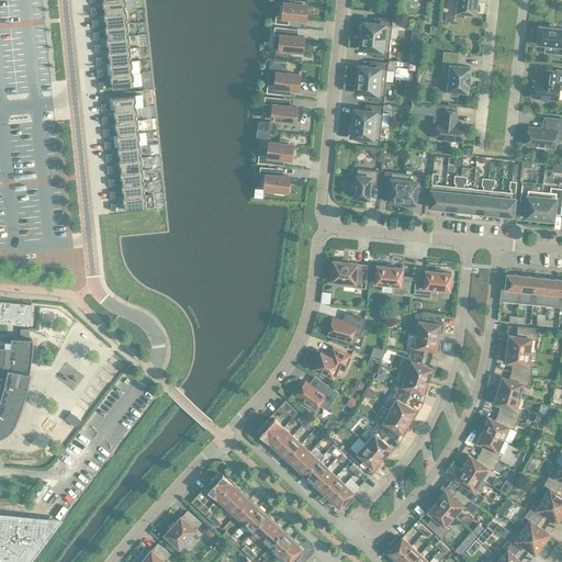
[(125,12),(125,11),(124,6),(125,6),(124,0),(116,0),(103,1),(102,1),(103,8),(104,8),(104,13),(104,14),(125,12)]
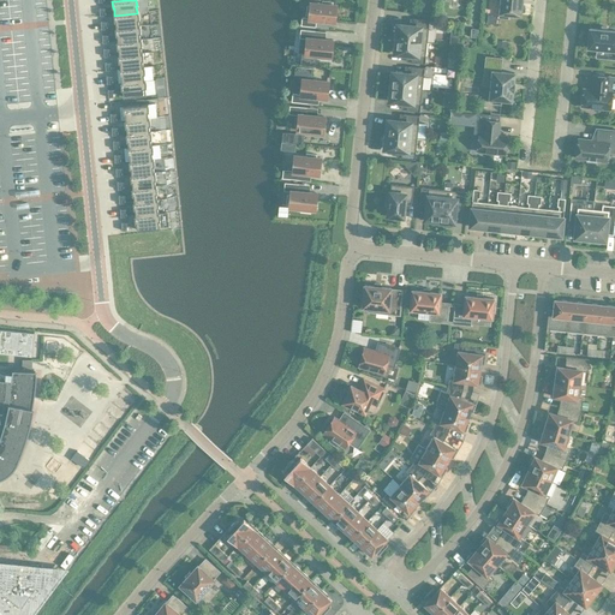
[(520,15),(520,0),(500,0),(499,18),(509,19),(511,15),(520,15)]
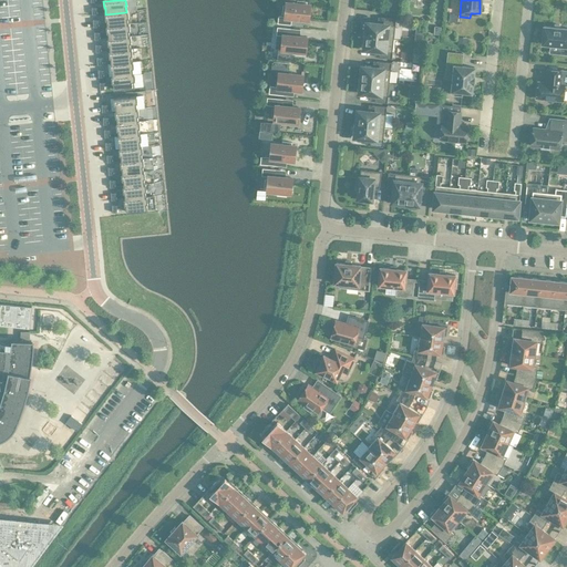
[(278,16),(277,23),(290,26),(291,18),(308,20),(309,4),(306,4),(307,2),(296,1),(296,3),(286,2),(286,6),(282,6),(282,14),(285,14),(285,17),(278,16)]
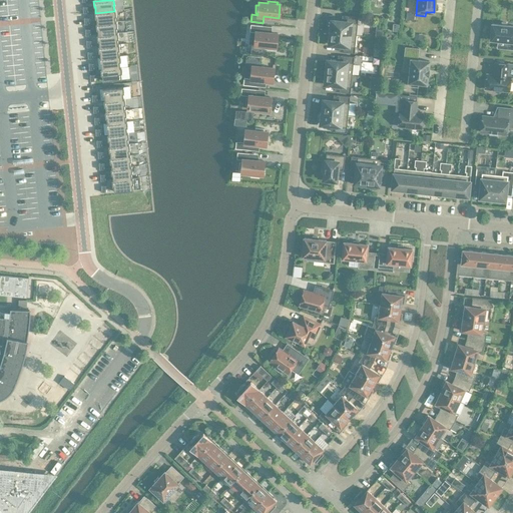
[(115,10),(114,10),(114,11),(95,13),(95,12),(94,12),(95,19),(96,19),(96,24),(115,22),(115,17),(116,17),(115,10)]
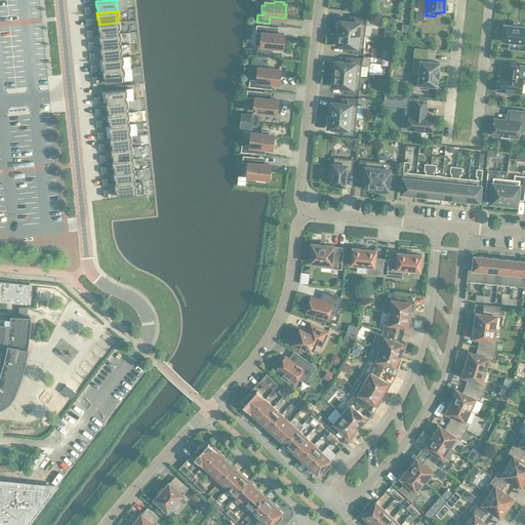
[(337,33),(364,36),(366,17),(353,16),(352,23),(337,21),(336,30),(338,30),(337,33)]
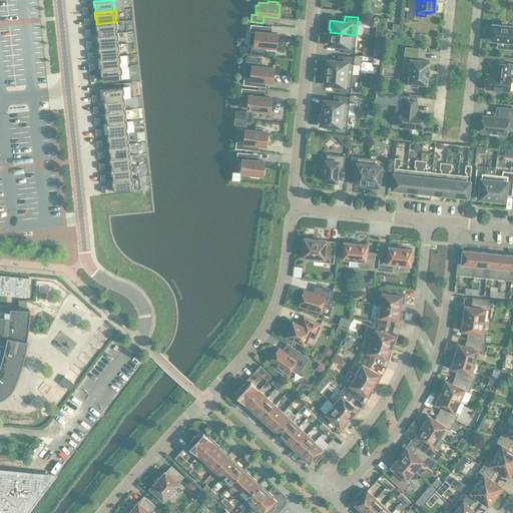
[(97,30),(98,35),(116,33),(116,28),(117,28),(116,22),(115,22),(96,24),(95,24),(96,30),(97,30)]
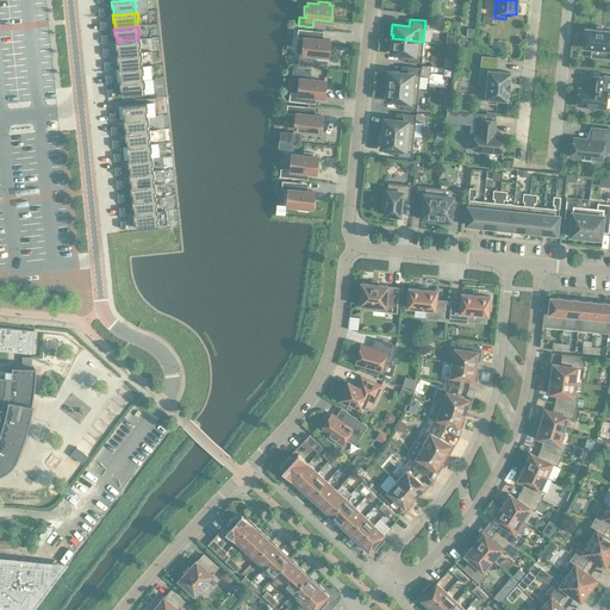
[(609,30),(585,29),(583,48),(604,49),(603,57),(609,58),(609,30)]
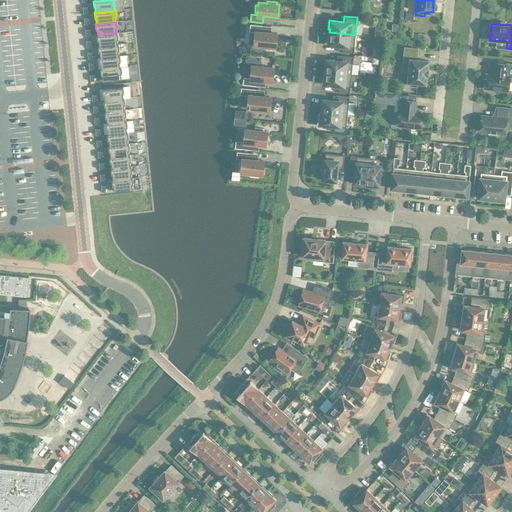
[(250,25),(248,44),(263,46),(262,48),(272,49),(272,47),(275,47),(276,34),(261,32),(262,26),(250,25)]
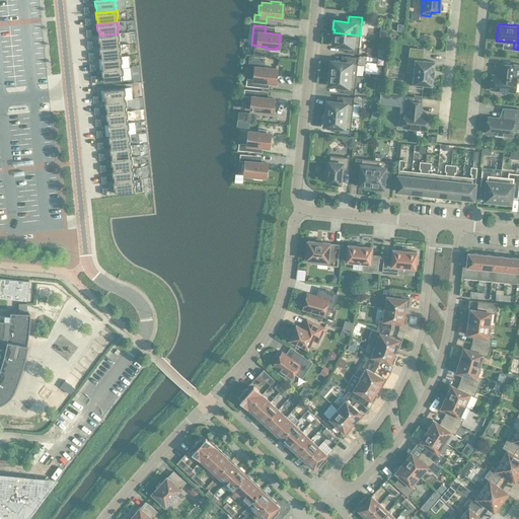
[(360,35),(334,32),(334,36),(332,36),(331,45),(346,47),(345,53),(358,54),(360,35)]
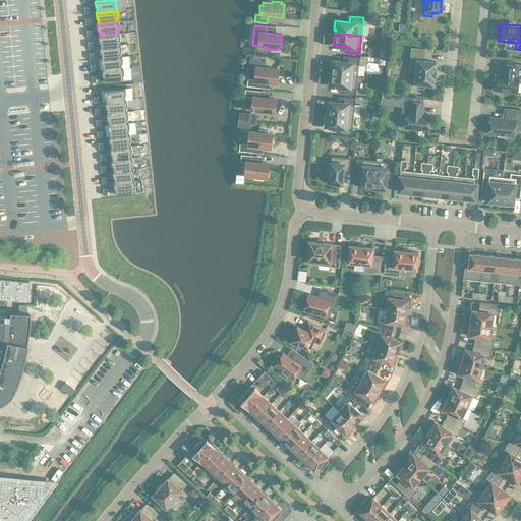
[(100,42),(101,47),(101,48),(119,46),(119,45),(119,40),(120,40),(119,34),(118,34),(100,36),(98,36),(99,42),(100,42)]
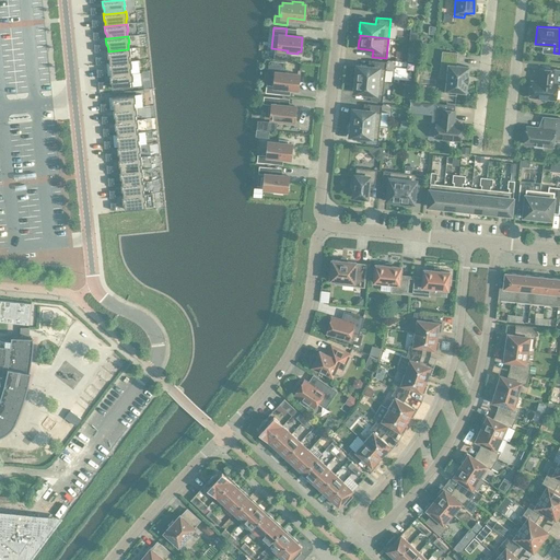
[(129,48),(128,48),(128,49),(108,51),(108,50),(107,50),(107,58),(108,58),(109,63),(130,61),(129,56),(130,56),(129,48)]
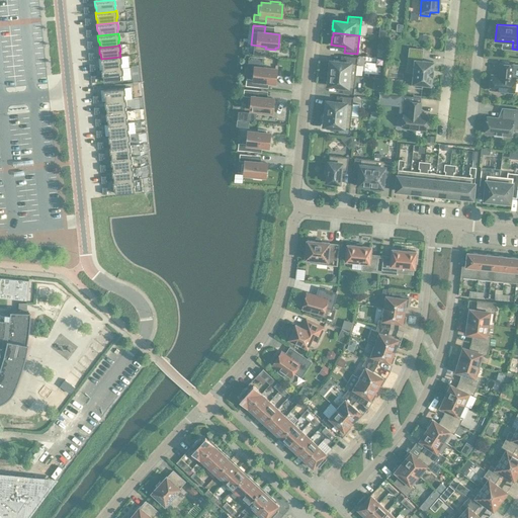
[(422,50),(409,48),(407,63),(414,64),(412,83),(414,83),(413,87),(422,88),(422,84),(430,85),(433,62),(421,61),(422,50)]
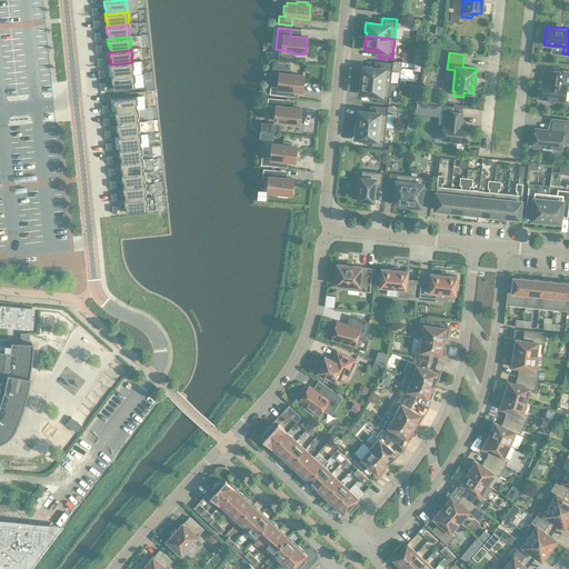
[(361,80),(390,83),(392,63),(378,61),(377,69),(361,67),(360,76),(362,77),(361,80)]
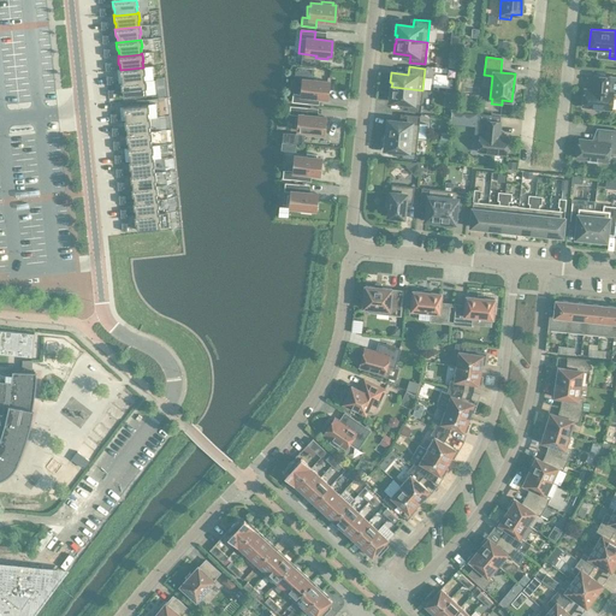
[(144,81),(143,75),(144,75),(144,67),(143,67),(120,70),(119,70),(119,77),(120,77),(122,83),(144,81)]
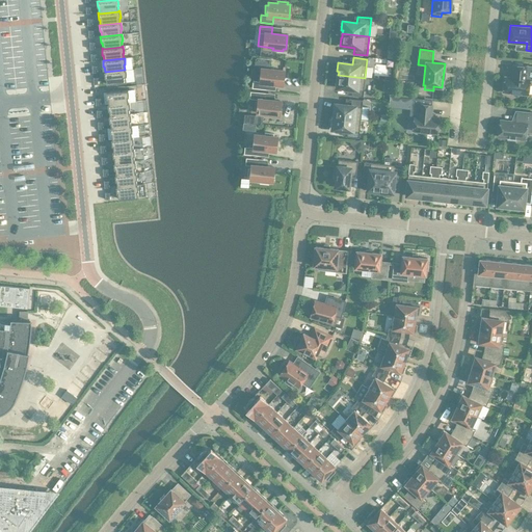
[(531,81),(531,67),(513,65),(512,78),(504,77),(503,92),(528,95),(529,81),(531,81)]
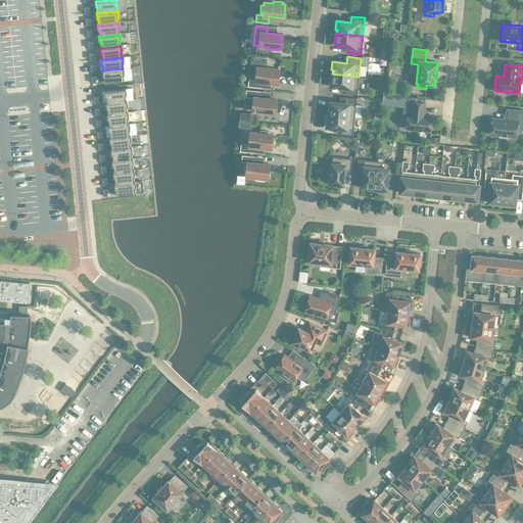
[(279,69),(256,67),(255,81),(248,80),(247,87),(259,88),(260,82),(277,83),(279,69)]
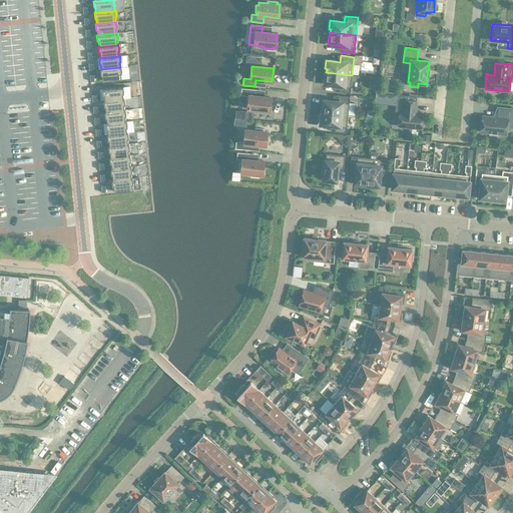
[(121,67),(120,67),(101,69),(100,69),(101,75),(102,75),(102,81),(121,79),(120,73),(121,73),(121,67)]
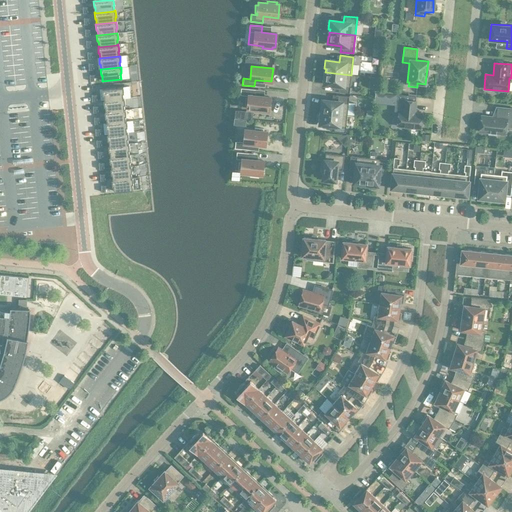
[(351,75),(325,72),(325,76),(323,76),(323,84),(337,86),(336,92),(349,93),(351,75)]
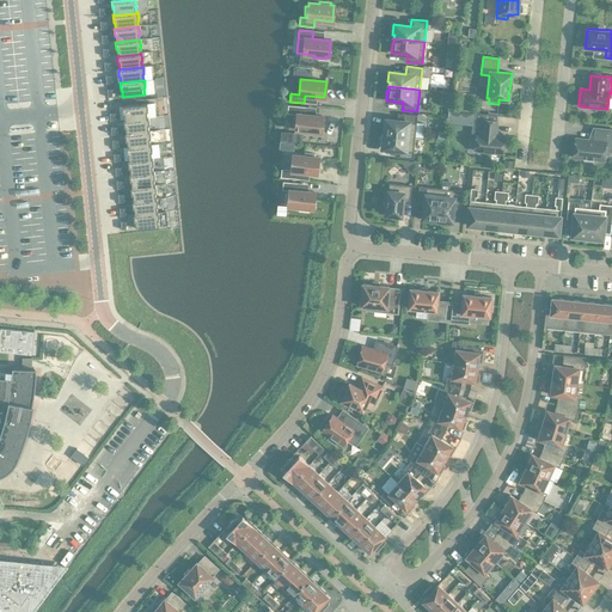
[(124,114),(124,120),(124,121),(147,118),(147,117),(146,111),(148,111),(147,104),(122,106),(123,114),(124,114)]
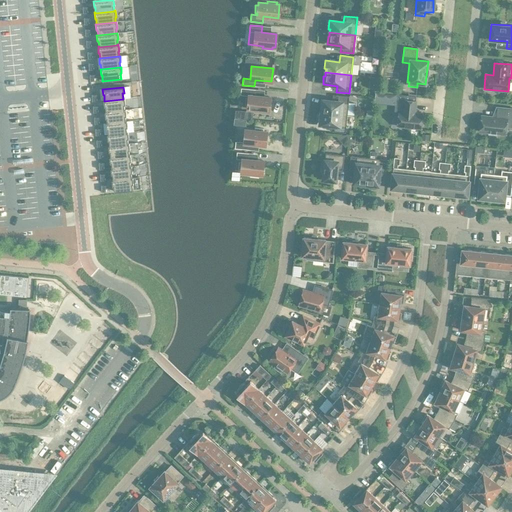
[(253,96),(254,89),(241,88),(240,95),(248,96),(248,98),(246,98),(245,106),(247,106),(247,109),(256,110),(256,112),(265,113),(265,110),(268,111),(270,97),(253,96)]
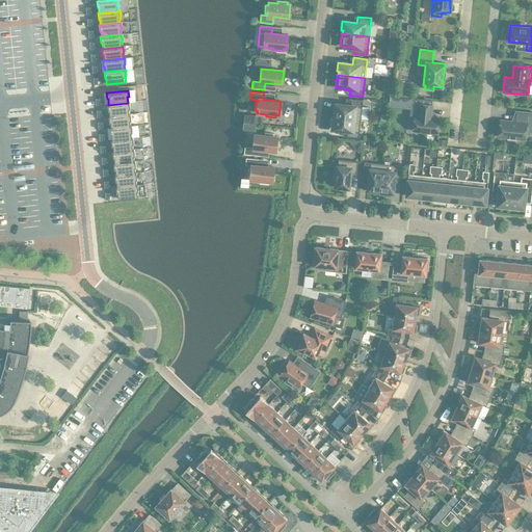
[(334,116),(361,120),(363,101),(349,99),(348,105),(334,104),(333,112),(334,112),(334,116)]
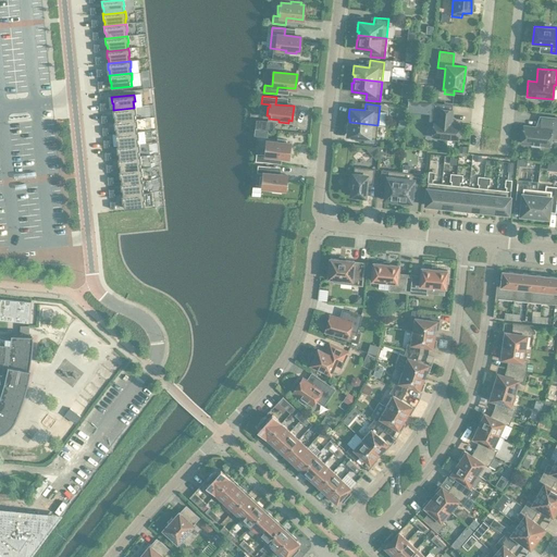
[(135,107),(134,107),(134,108),(113,110),(113,109),(112,109),(113,116),(114,116),(114,122),(135,120),(135,114),(136,114),(135,107)]
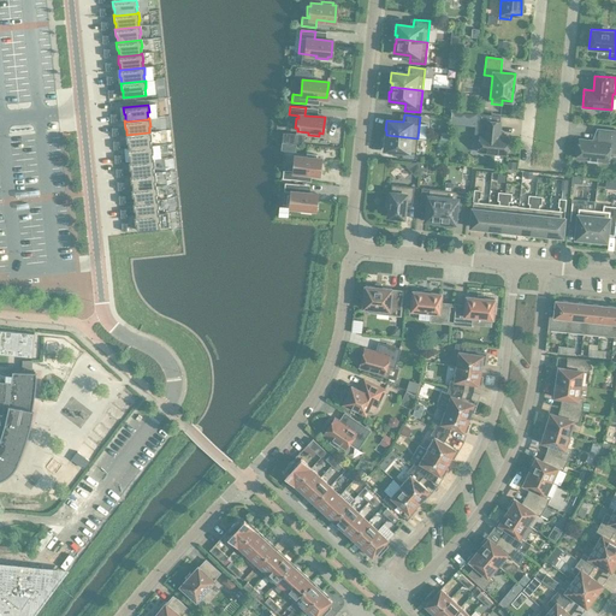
[(478,152),(507,154),(508,137),(499,136),(501,122),(485,120),(484,134),(479,134),(478,152)]
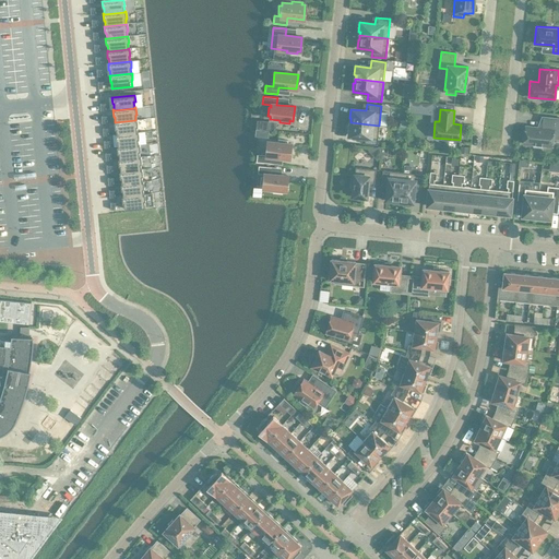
[(558,118),(542,117),(540,128),(525,127),(525,130),(523,130),(522,140),(524,140),(523,144),(533,144),(533,146),(543,147),(543,145),(551,146),(552,138),(558,138),(558,118)]
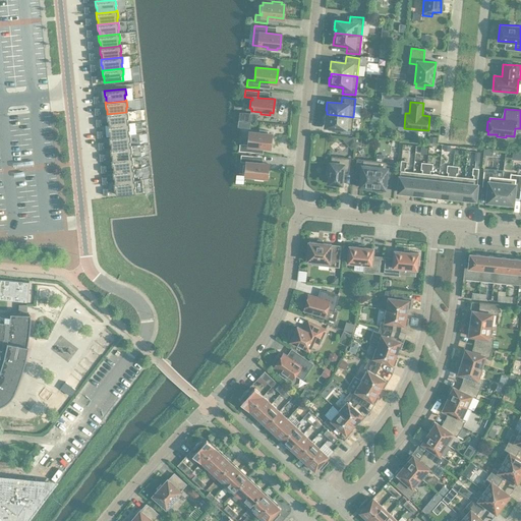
[(127,112),(126,112),(107,114),(106,114),(107,120),(108,120),(109,125),(127,123),(127,118),(128,118),(127,112)]
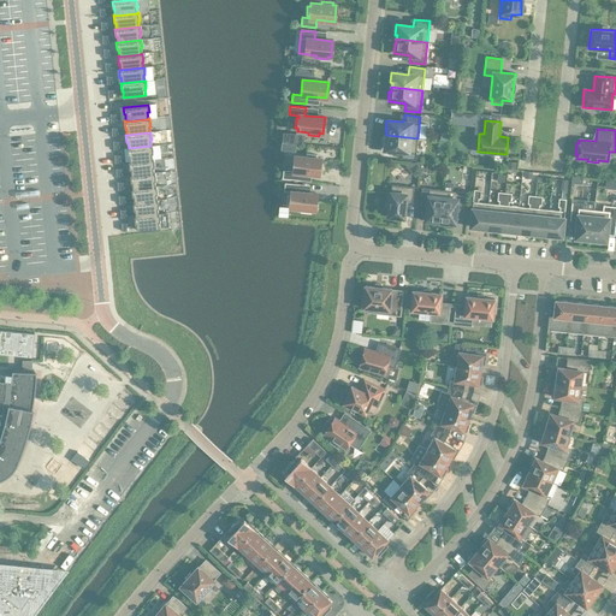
[(418,138),(386,135),(386,140),(384,140),(383,149),(400,150),(400,158),(415,160),(418,138)]
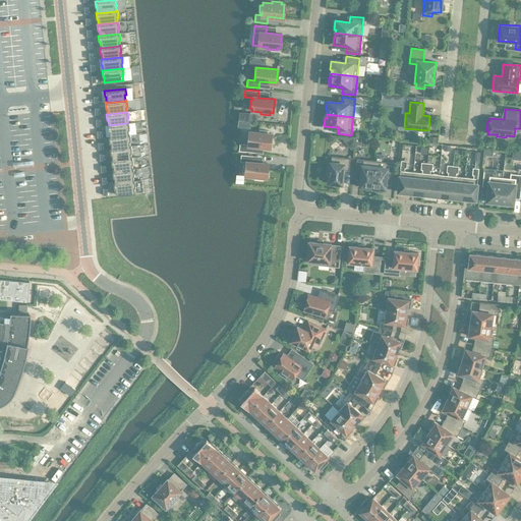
[(128,123),(127,123),(109,125),(107,125),(108,131),(109,131),(110,136),(110,137),(128,135),(128,134),(128,129),(129,129),(128,123)]
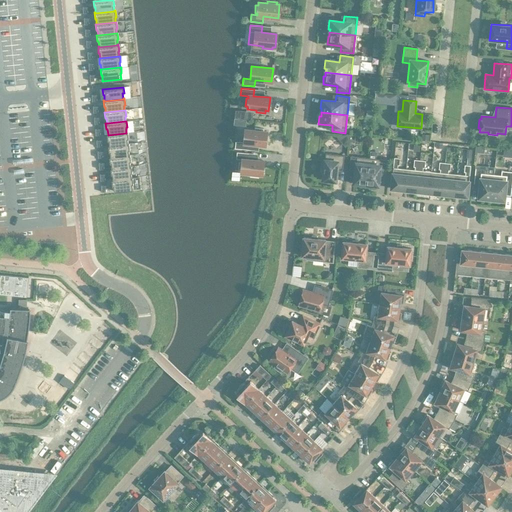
[(263,129),(254,128),(254,130),(245,129),(244,142),(235,141),(234,148),(249,150),(250,143),(265,145),(266,132),(263,131),(263,129)]
